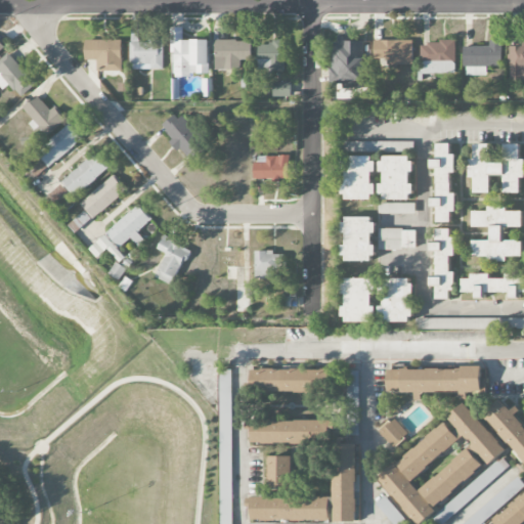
[(210,75),(209,40),(183,40),(183,28),(172,28),(173,76),(210,75)]
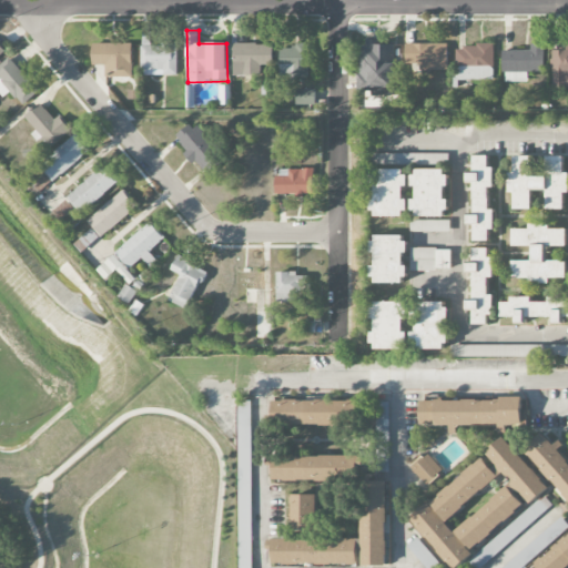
[(150,47),(150,33),(142,34),(143,75),(178,74),(176,46),(150,47)]
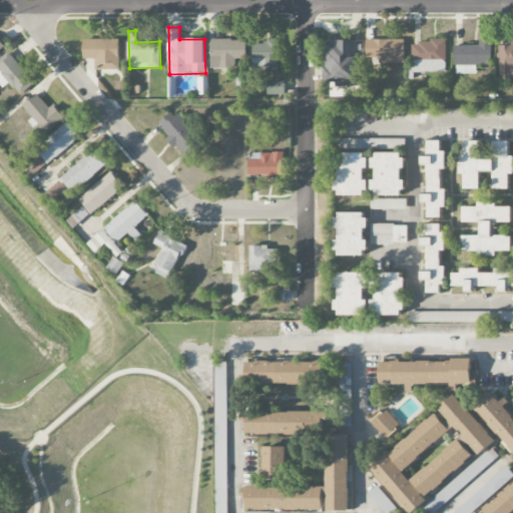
[(359,41),(341,40),(341,36),(327,35),(326,82),(337,82),(337,86),(352,87),(352,94),(358,95),(359,41)]
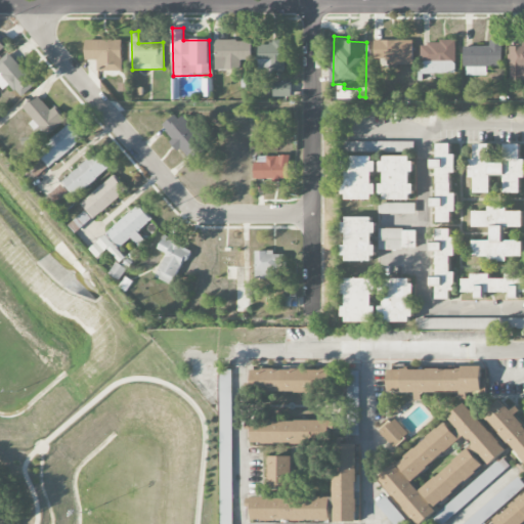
[(122,40),(86,41),(86,60),(97,60),(98,72),(123,71),(122,40)]
